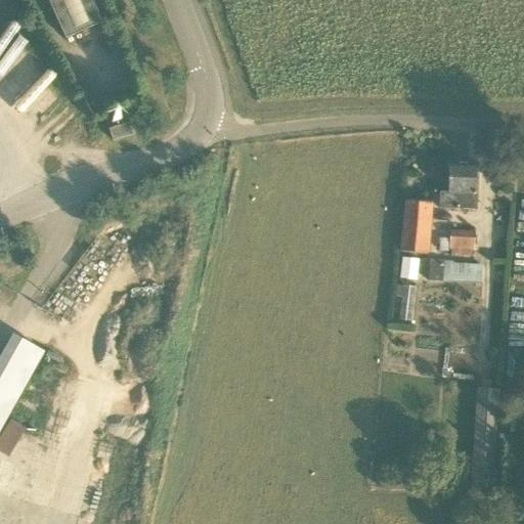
[(48,0),(66,39),(102,23),(92,0),(48,0)]
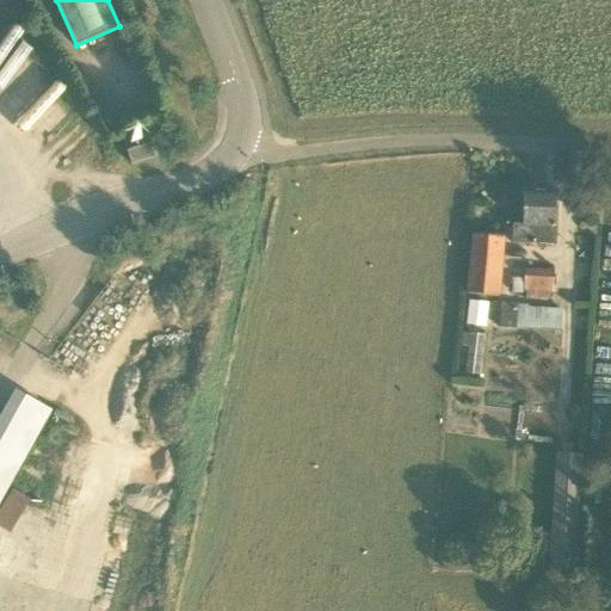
[(131,165),(154,158),(149,143),(128,152),(131,165)]
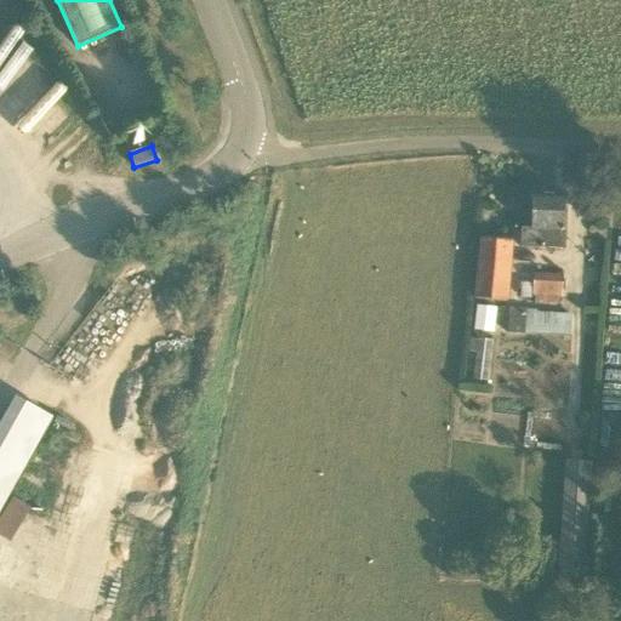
[(563,249),(565,197),(533,195),(531,228),(522,228),(520,248),(563,249)]
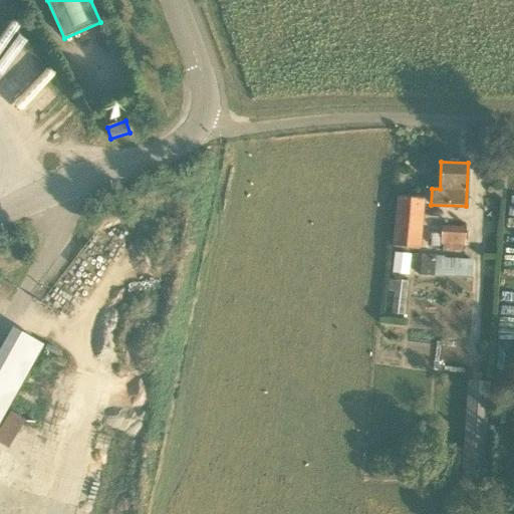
[(419,250),(423,200),(398,198),(394,248),(419,250)]
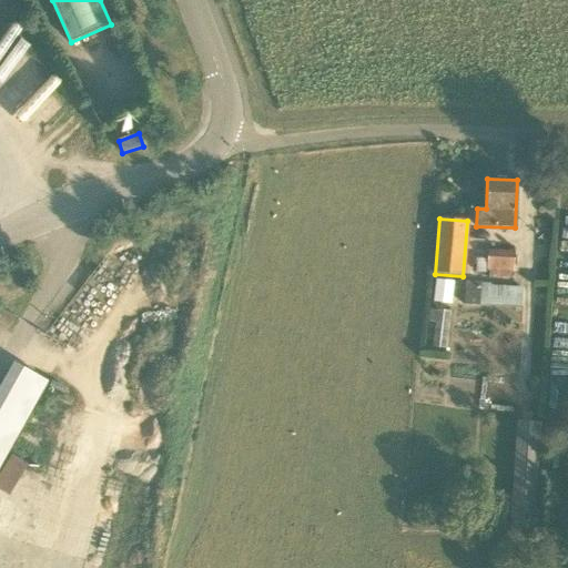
[(510,272),(514,272),(515,252),(489,251),(487,277),(509,280),(510,272)]
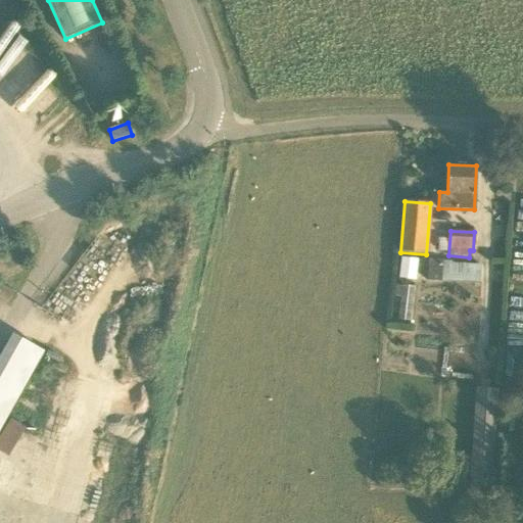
[(416,278),(418,257),(401,255),(399,276),(416,278)]
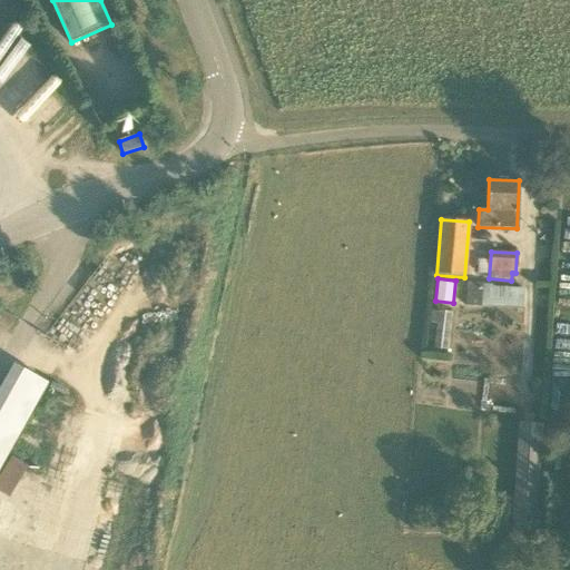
[(468,283),(468,306),(524,308),(526,287),(493,286),(494,284),(468,283)]
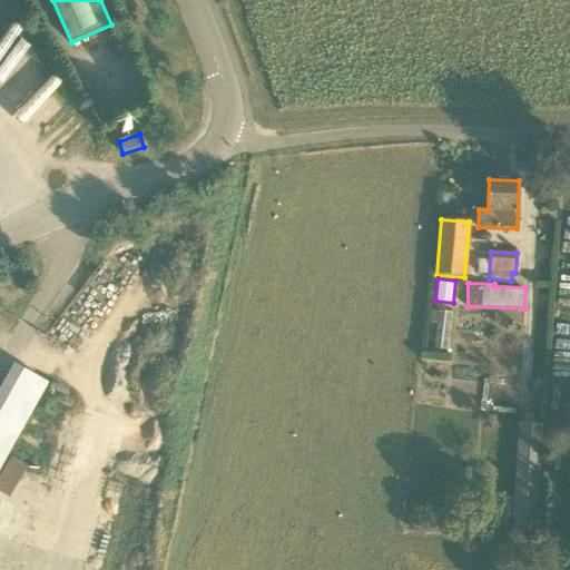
[(537,527),(544,424),(519,422),(513,498),(502,497),(500,516),(512,517),(512,524),(537,527)]
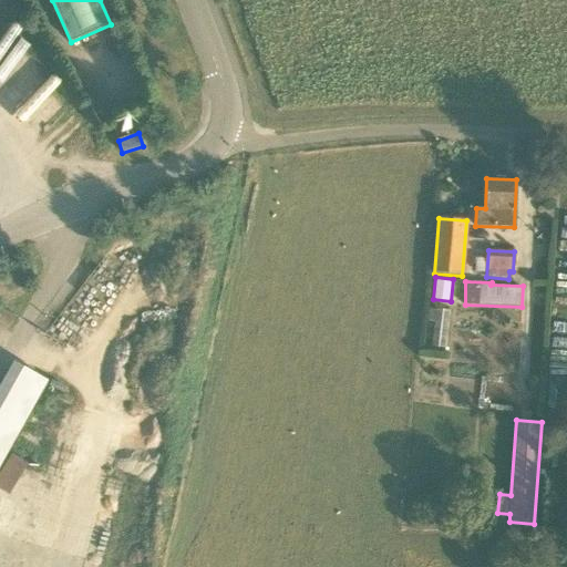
[(0,473),(0,487),(10,494),(29,464),(12,454),(0,473)]
